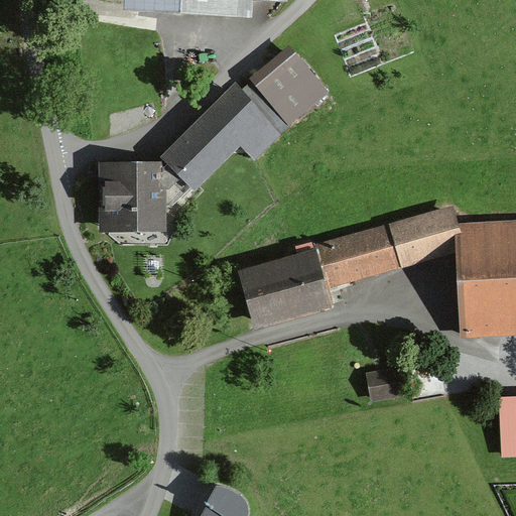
[(116,0),(116,6),(245,12),(245,0),(116,0)]
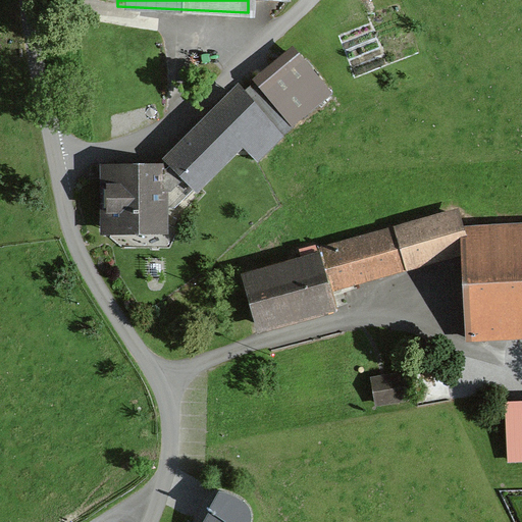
[(239,89),(164,158),(193,191),(242,144),(259,162),(326,94),(289,51),(239,89)]
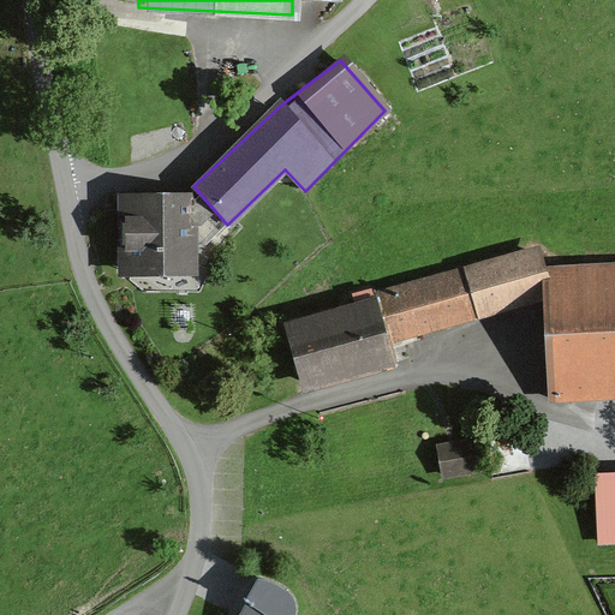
[(189,198),(124,198),(124,275),(189,275),(189,198)]
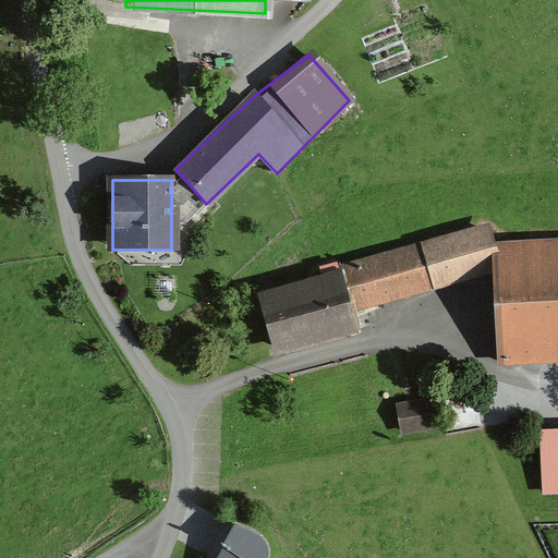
[(485,228),(258,296),(275,350),(355,325),(352,313),(493,269),(497,356),(557,353),(557,240),(492,243),(485,228)]
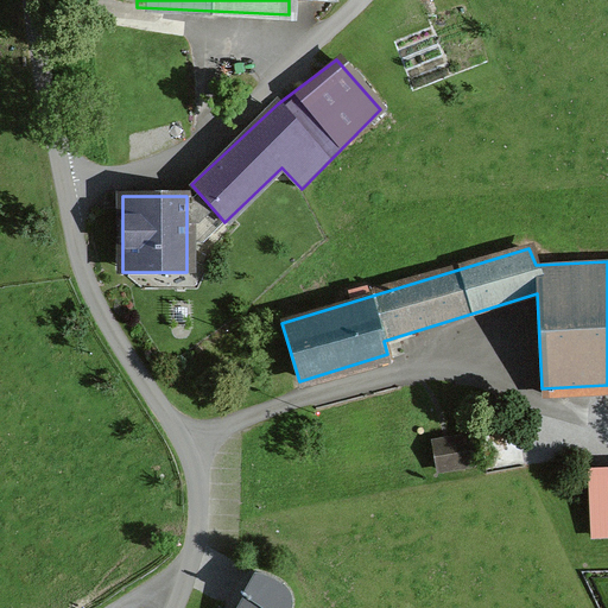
[(462,441),(429,448),(435,473),(468,466),(462,441)]
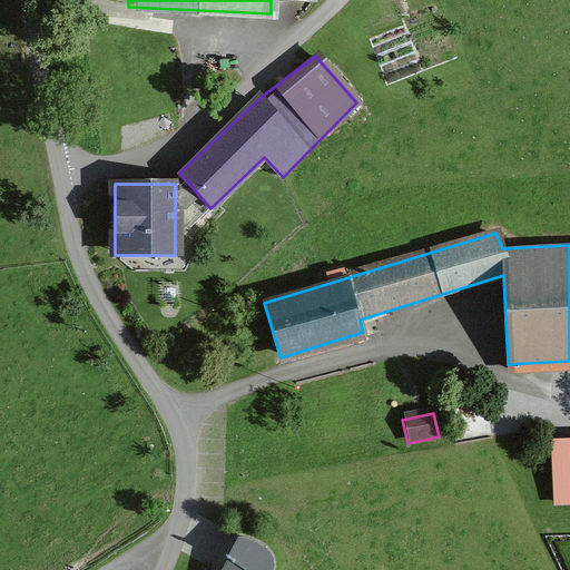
[(569,436),(549,439),(552,504),(569,503),(569,436)]
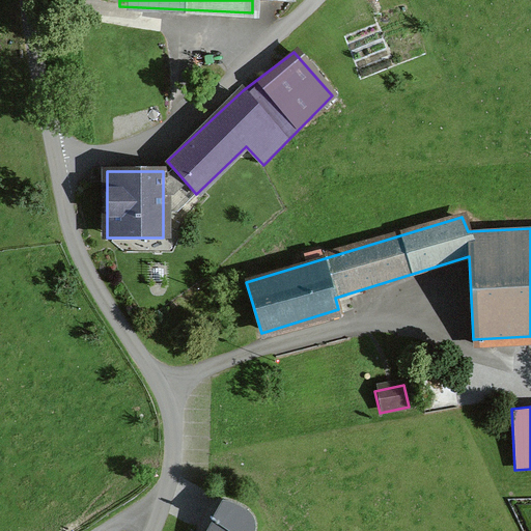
[(243,503),(222,498),(199,530),(246,530),(254,520),(243,503)]
